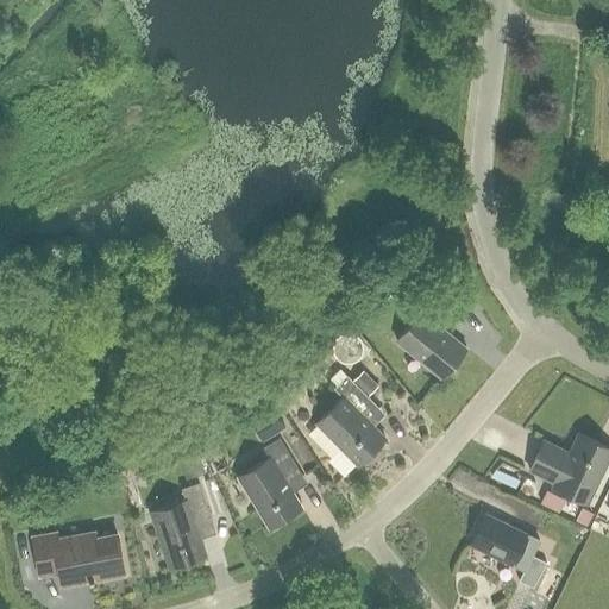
[(419,312),(395,341),(441,378),(466,349),(437,325),(445,314),(444,313),(425,299),(422,297),(414,308),(419,312)]
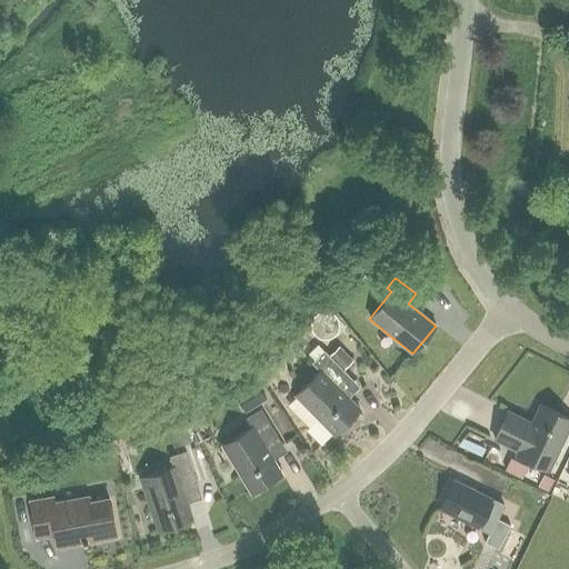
[(340,346),(331,355),(345,369),(353,360),(340,346)]
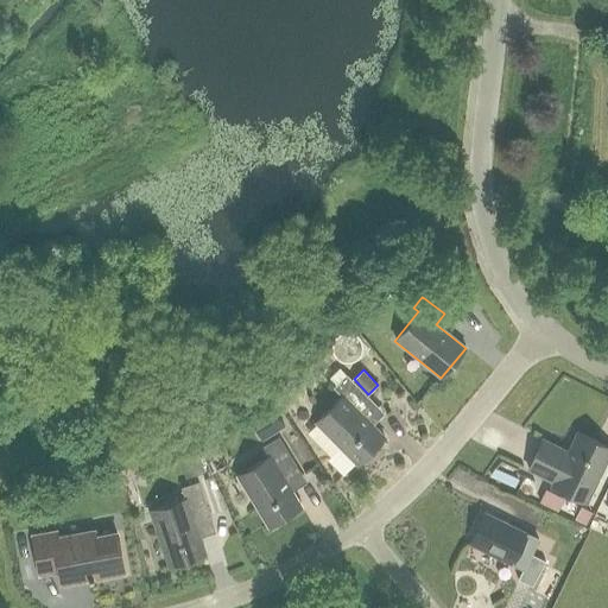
[(342,396),(315,422),(318,425),(358,464),(385,437),(374,426),(359,412),(371,400),(346,375),(335,386),(334,387),(342,396)]
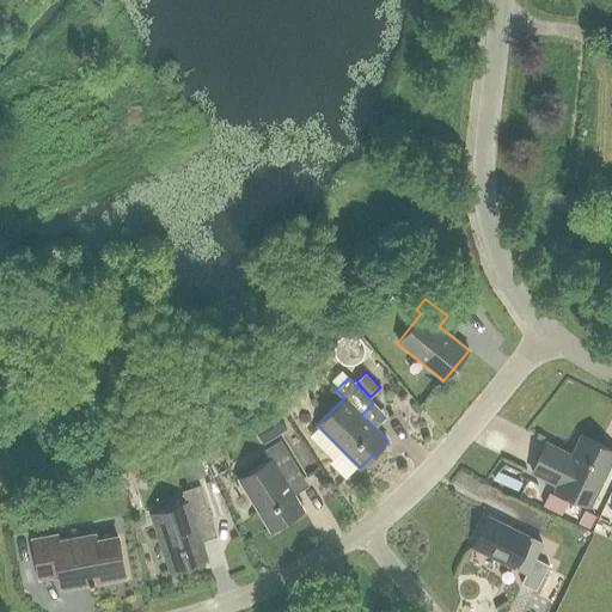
[(277,415),(265,422),(276,439),(287,432),(277,415)]
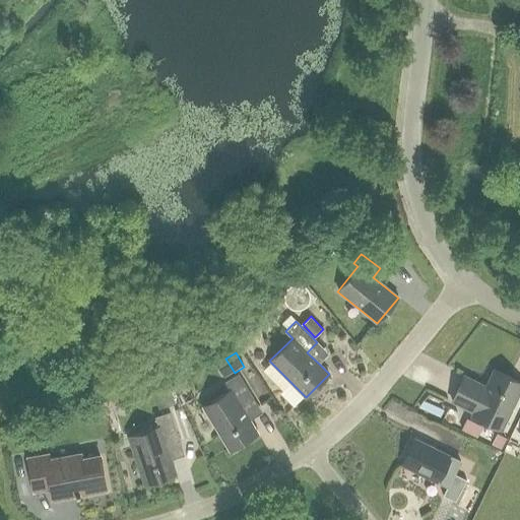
[(480,398),(458,387),(452,401),(473,411),(472,415),(501,430),(519,390),(519,382),(495,370),(480,398)]
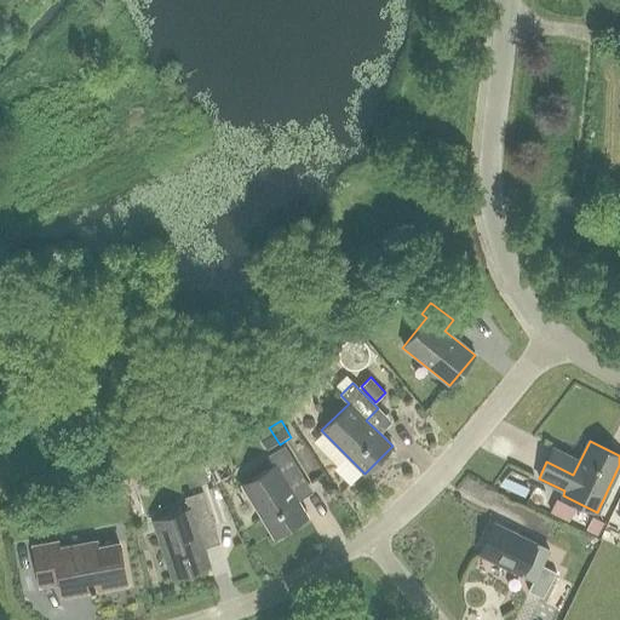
[(300,477),(281,447),(268,455),(274,465),(241,486),(273,537),(306,516),(287,486),(300,477)]
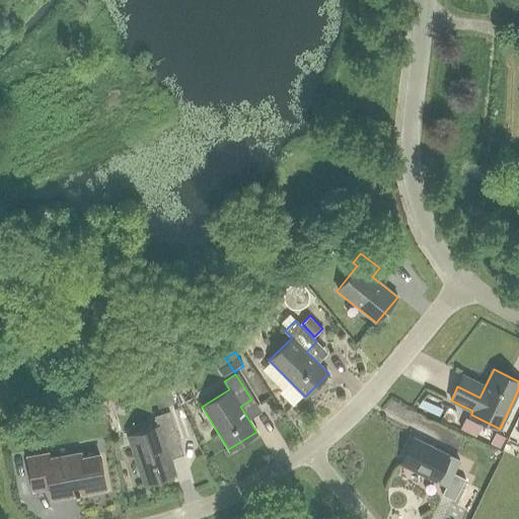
[(168,386),(153,391),(159,410),(175,403),(168,386)]
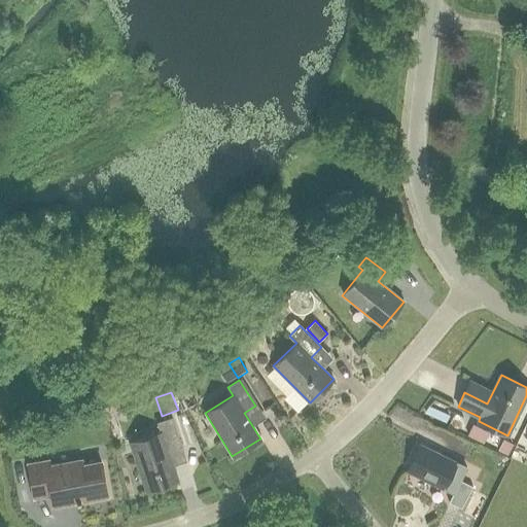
[(146,491),(178,481),(168,451),(181,447),(179,440),(184,438),(177,416),(157,423),(161,432),(130,443),(146,491)]
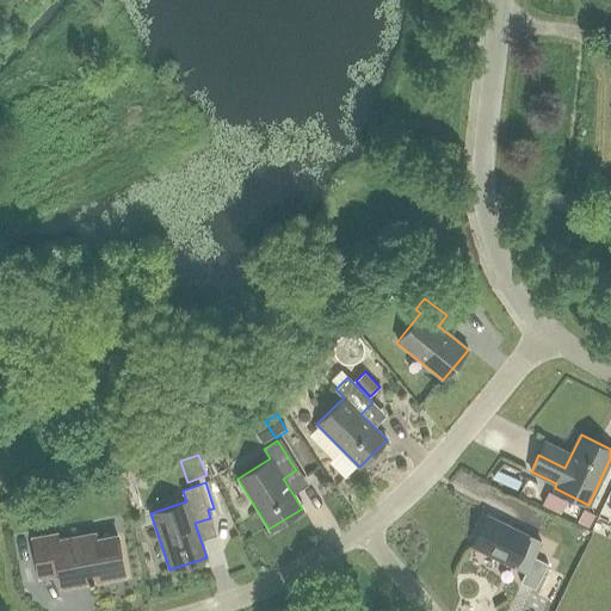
[(549,494),(543,505),(562,513),(567,503),(549,494)]
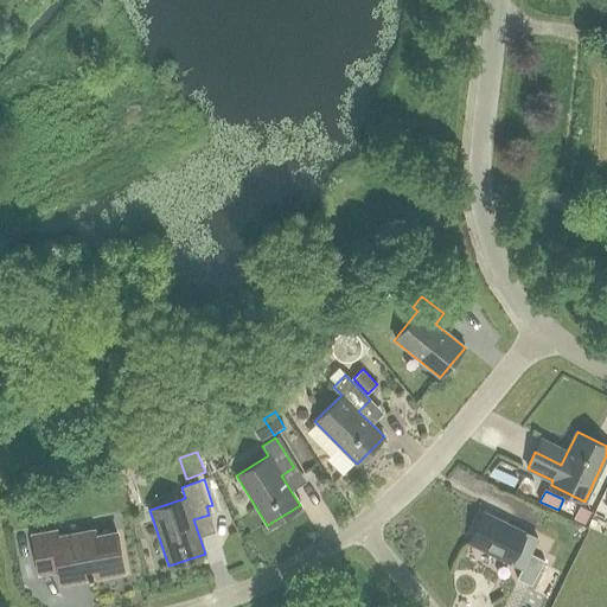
[(582,509),(576,522),(587,526),(593,513),(582,509)]
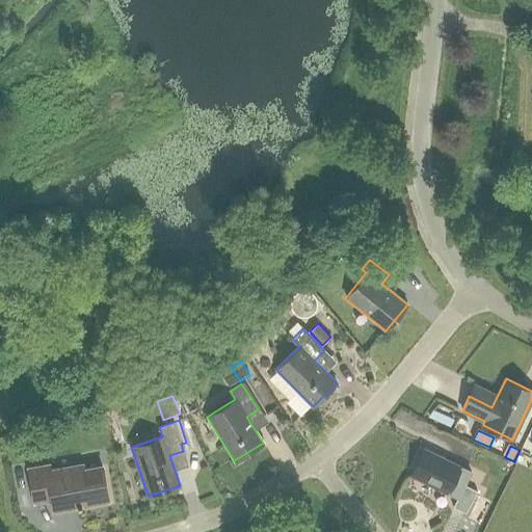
[(456,497),(451,506),(466,513),(476,490),(464,484),(471,472),(423,448),(410,475),(456,497)]
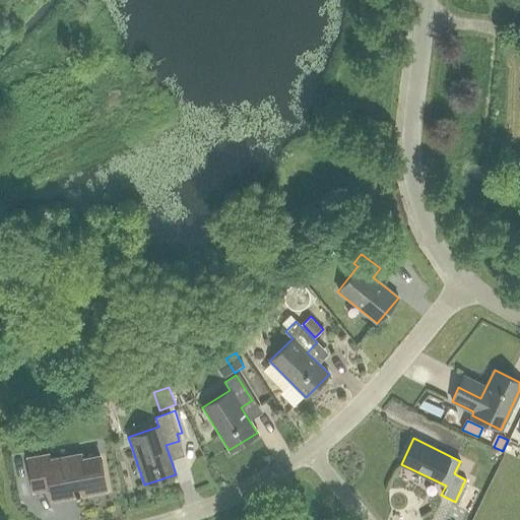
[(49,459),(49,455),(27,459),(34,493),(51,490),(53,499),(106,489),(99,455),(80,458),(80,453),(49,459)]
